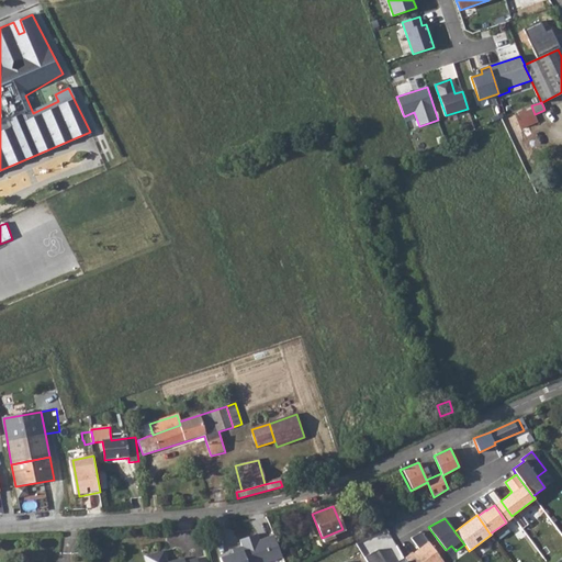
[(442,561),(420,531),(411,537),(419,549),(416,551),(419,555),(416,558),(413,552),(404,559),(405,561),(442,561)]
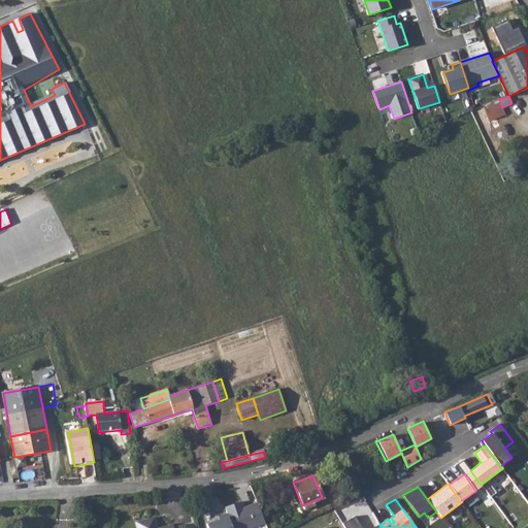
[(240,501),(224,506),(226,513),(230,527),(249,527),(264,523),(256,502),(242,507),(240,501)]
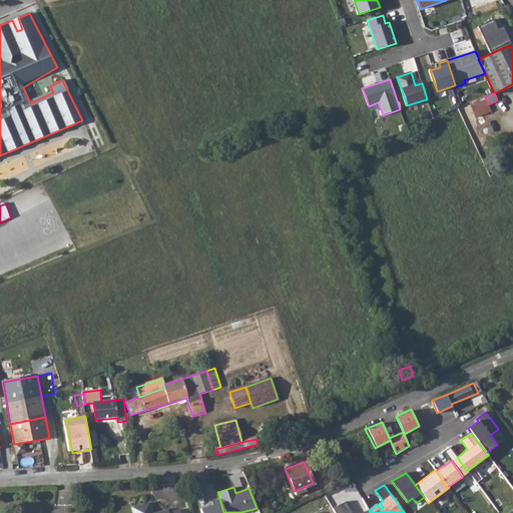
[(199,508),(200,512),(223,512),(219,498),(210,501),(211,504),(199,508)]
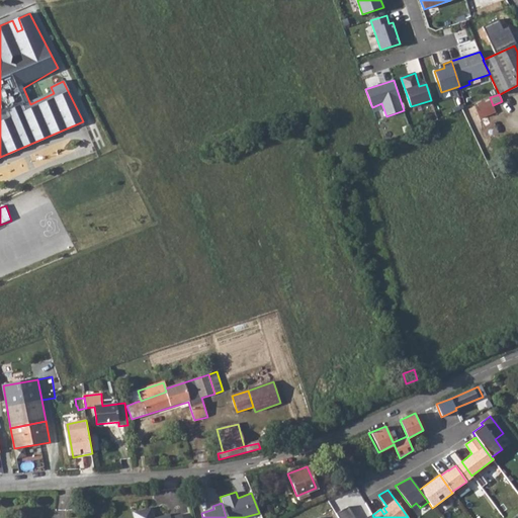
[(373,517),(372,515),(371,514),(364,517),(354,517),(348,506),(335,514),(337,517),(373,517)]
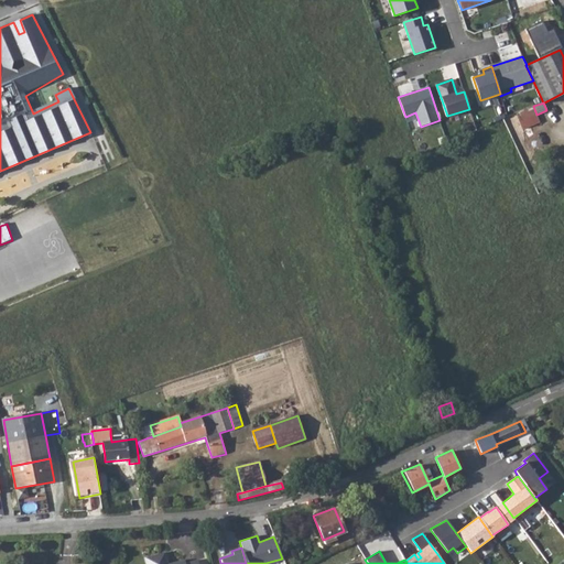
[(196,563),(196,561),(184,563),(183,560),(166,563),(164,552),(144,557),(145,563),(196,563)]
